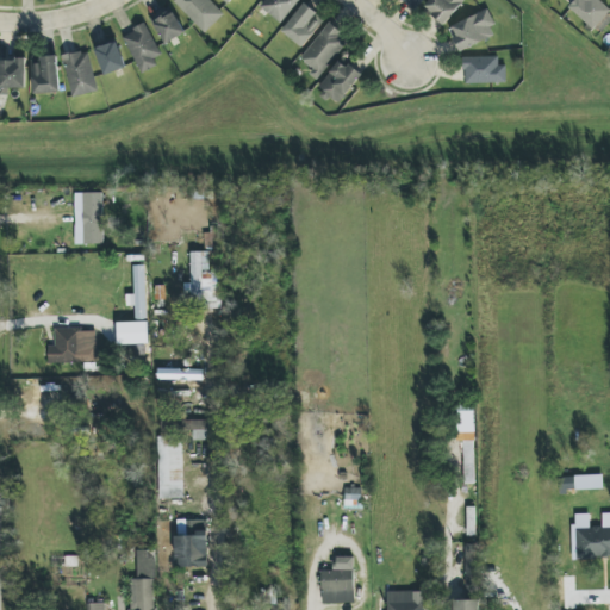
[(175,0),(174,1),(204,33),(224,14),(210,0),(175,0)]
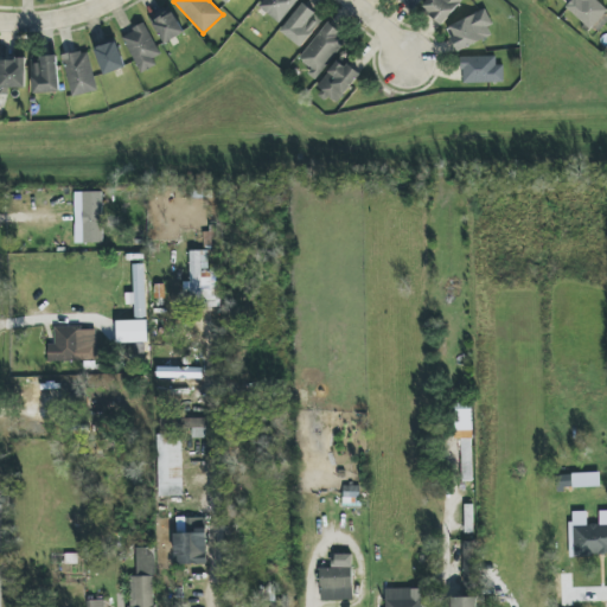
[(281,24),(299,0),(264,0),(260,7),(281,24)]
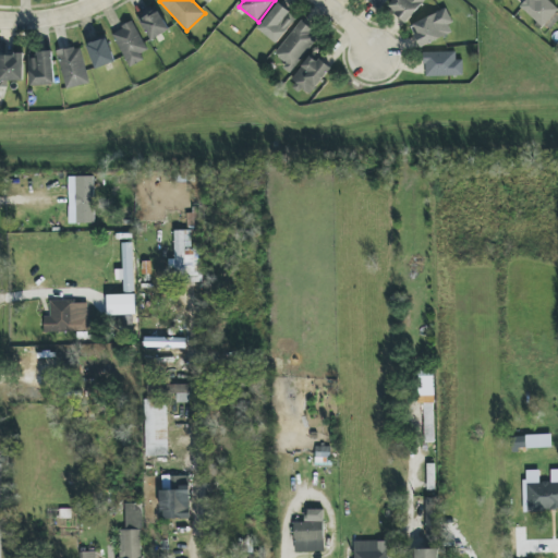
[(368,0),(381,9),(387,0),(368,0)]
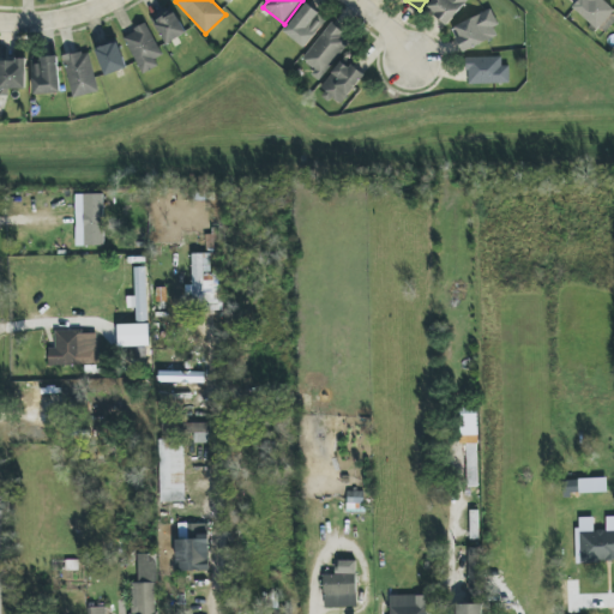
[(433,0),(427,8),(447,25),(468,0),(433,0)]
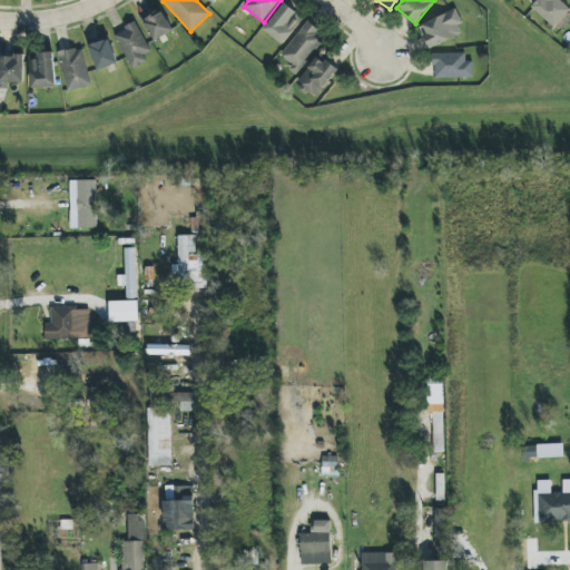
[(560,32),(569,21),(569,10),(559,0),(540,0),(533,8),(560,32)]
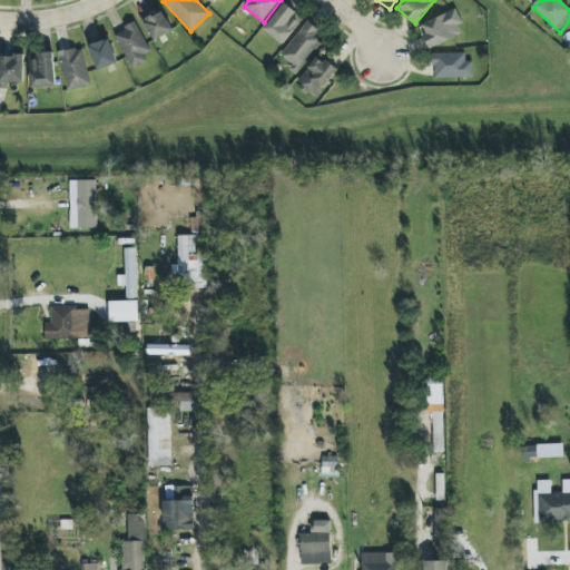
[(286,45),(303,16),(282,3),(265,32),(286,45)]
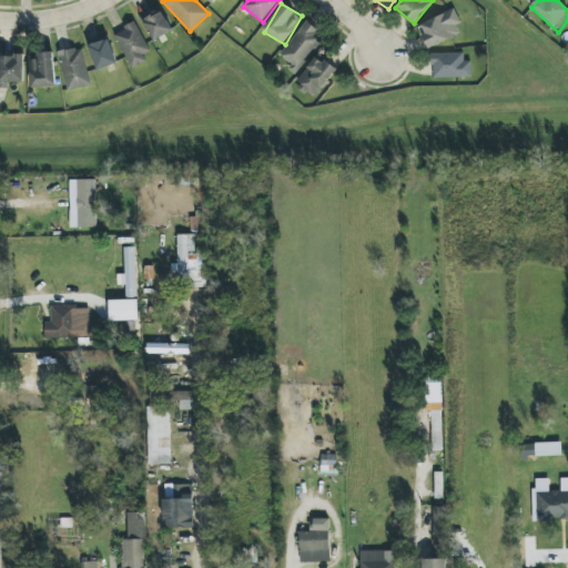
[(173,31),(161,10),(143,20),(154,41),(173,31)]
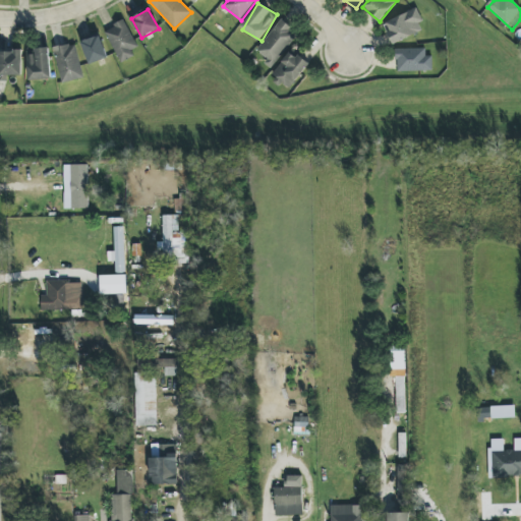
[(415,9),(383,24),(393,45),(425,30),(415,9)]
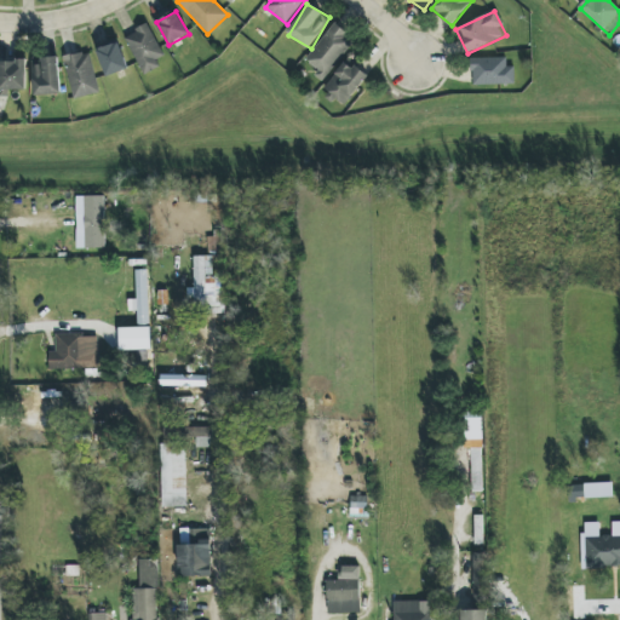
[(305,63),(326,79),(355,39),(333,23),(305,63)]
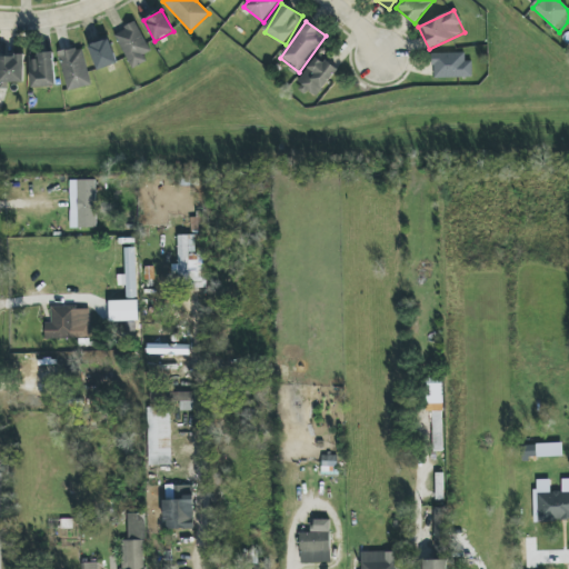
[(152,56),(137,22),(115,32),(130,66),(152,56)]
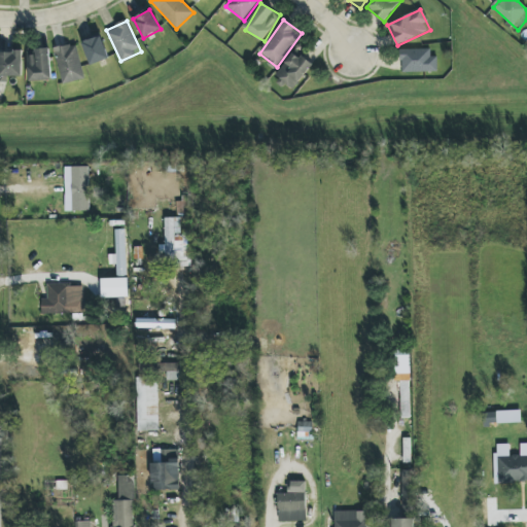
[(83,41),(90,65),(108,60),(102,36),(83,41)]
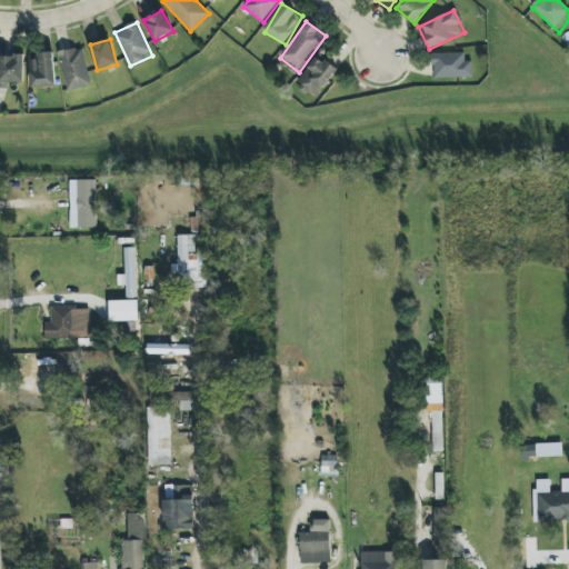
[(82,47),(59,52),(69,91),(91,86),(82,47)]
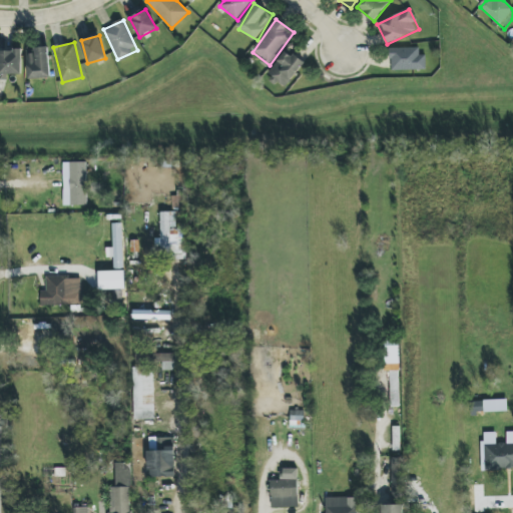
[(419,47),(390,48),(391,71),(426,70),(426,55),(420,55),(419,47)]
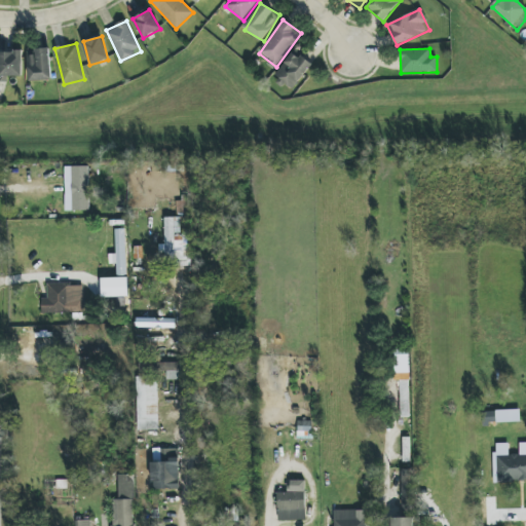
[(28,49),(30,81),(51,80),(50,49),(28,49)]
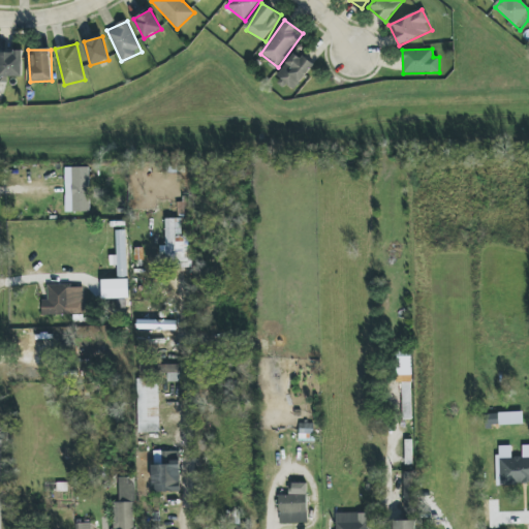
[(23,52),(0,52),(0,54),(0,75),(23,76),(23,52)]
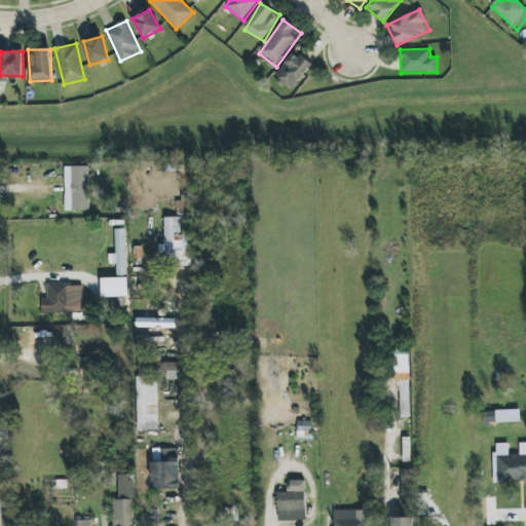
[(295,88),(311,64),(292,51),(275,77),(295,88)]
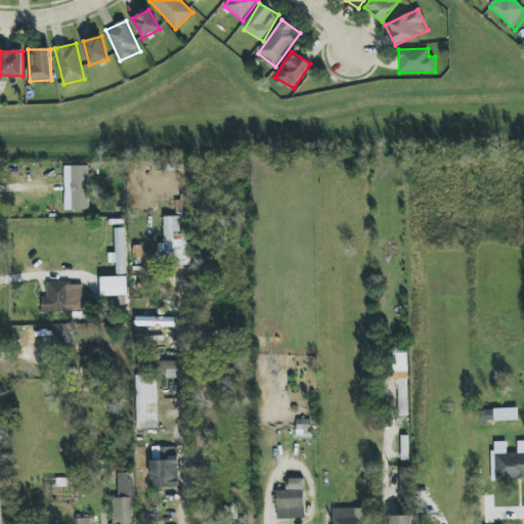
[(89,210),(89,166),(72,166),(73,210),(89,210)]
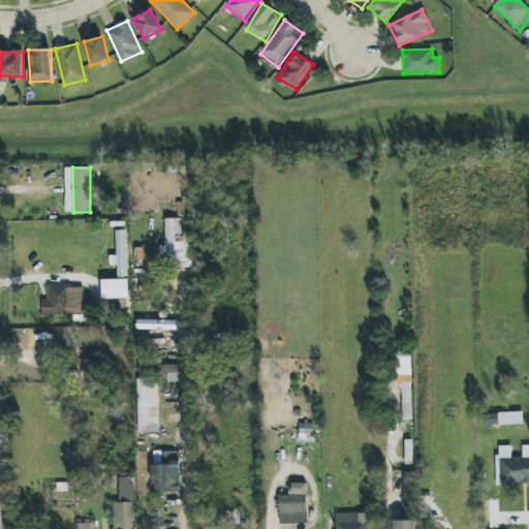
[(181,218),(165,219),(166,246),(160,246),(161,268),(192,267),(190,235),(182,235),(181,218)]
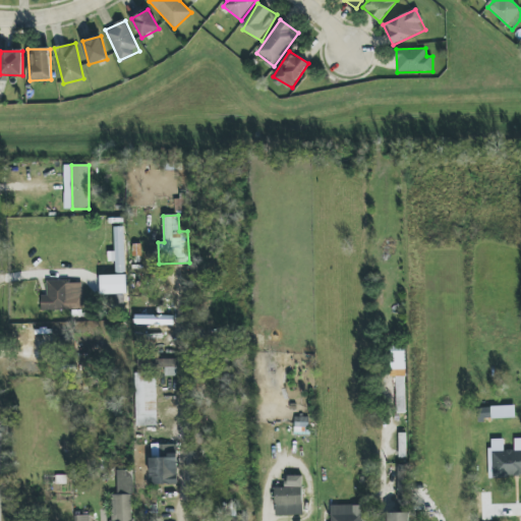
[(112,289),(111,243),(101,243),(103,289),(112,289)]
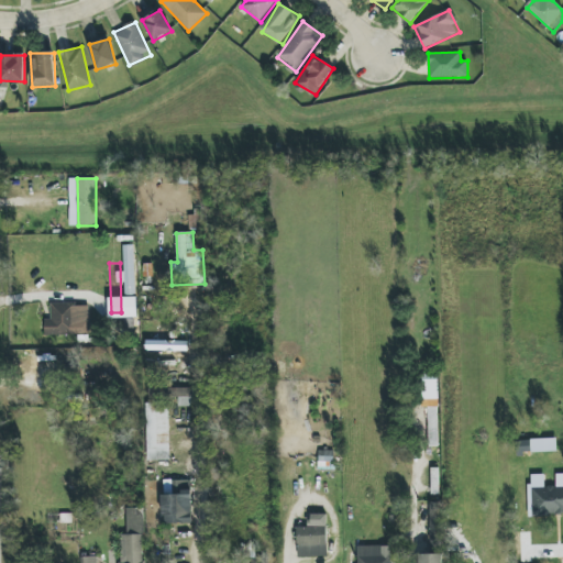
[(99,301),(99,283),(80,283),(80,301),(99,301)]
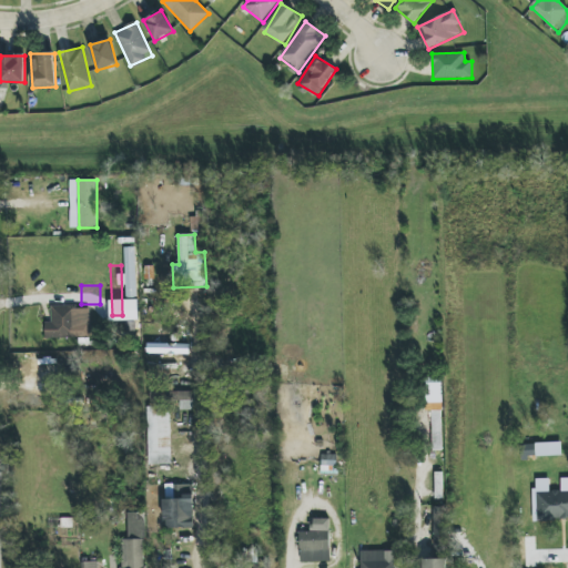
[(90,306),(51,307),(51,322),(44,322),(46,338),(90,337),(90,306)]
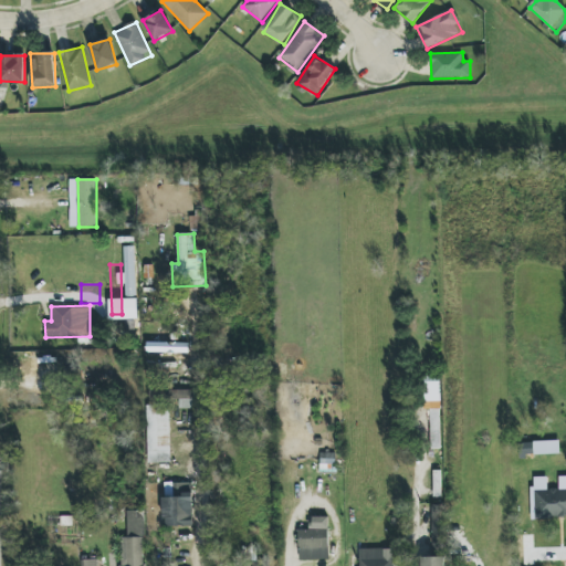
[(431,435),(442,435),(439,376),(422,377),(425,425),(431,425),(431,435)]
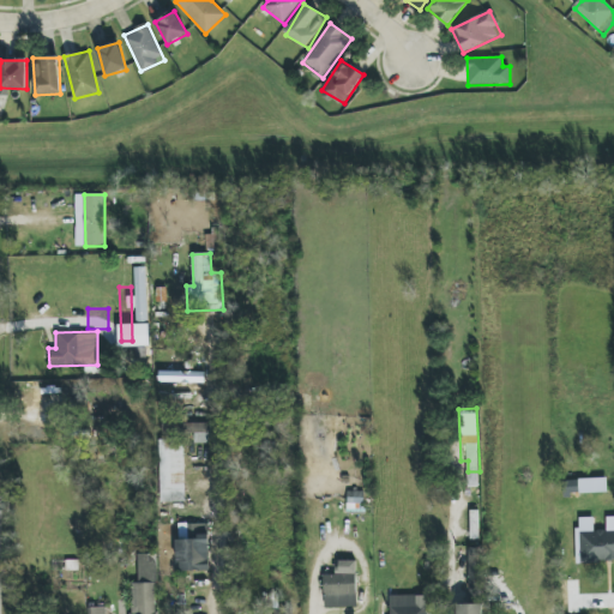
[(210,423),(161,425),(162,438),(194,437),(194,444),(210,443),(210,423)]
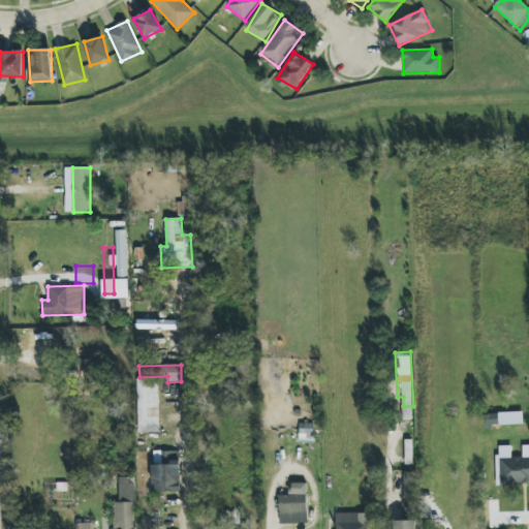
[(160,431),(158,378),(136,379),(138,432),(160,431)]
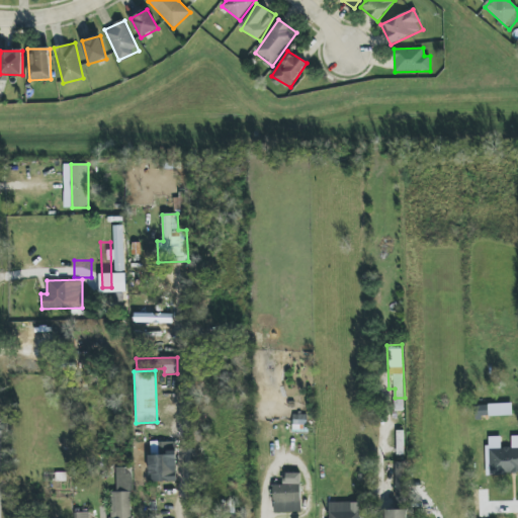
[(293,429),(307,429),(307,415),(293,415),(293,429)]
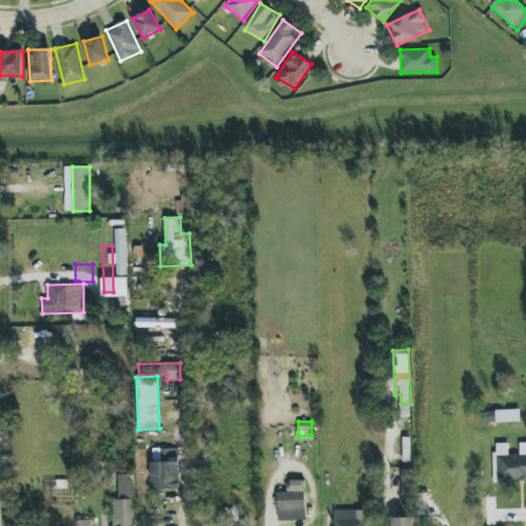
[(152,490),(180,489),(179,449),(161,450),(161,462),(152,462),(152,490)]
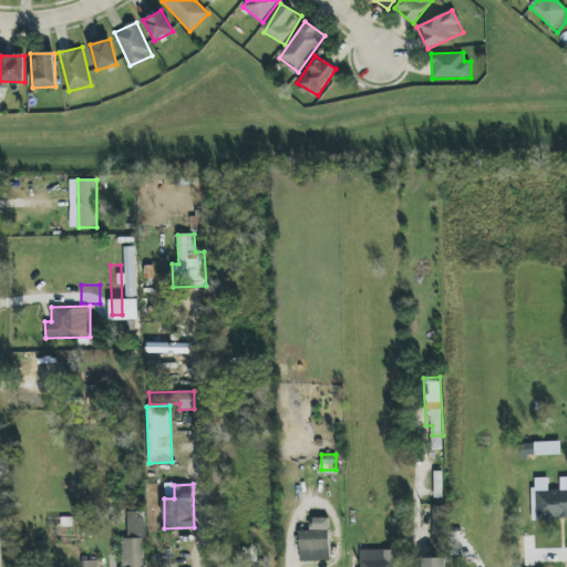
[(566,518),(566,490),(536,491),(536,518),(566,518)]
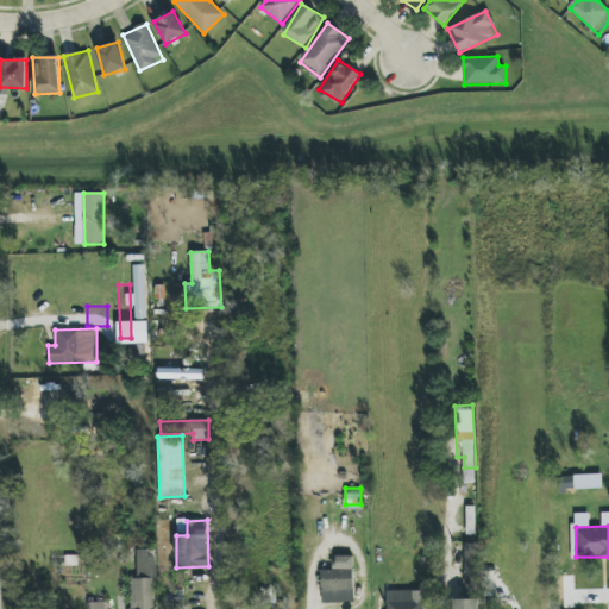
[(463,589),(481,589),(479,544),(462,545),(463,589)]
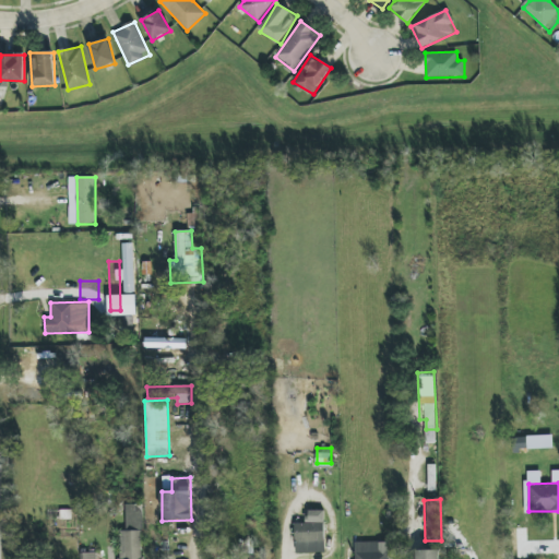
[(143,558),(143,504),(127,504),(127,531),(119,531),(119,558),(143,558)]
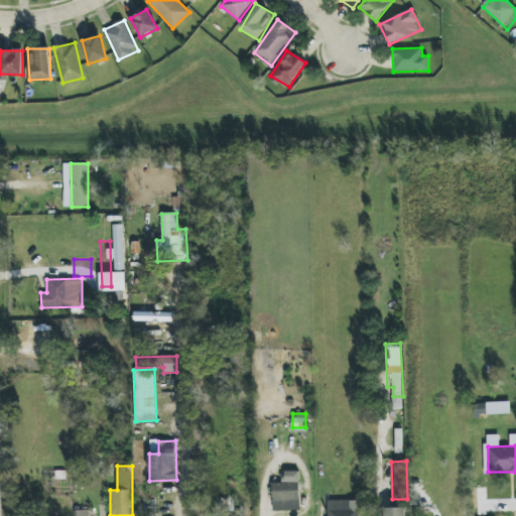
[(300,511),(299,472),(282,472),(282,483),(273,483),(273,511),(300,511)]
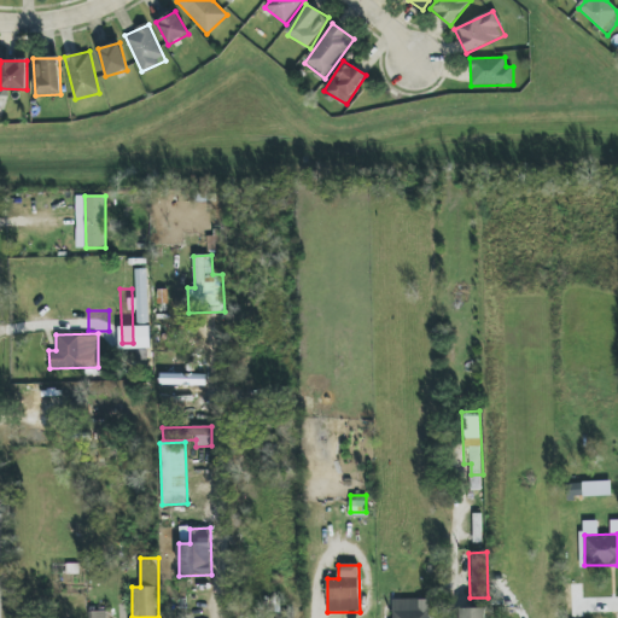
[(430,617),(430,599),(392,600),(392,617),(430,617)]
